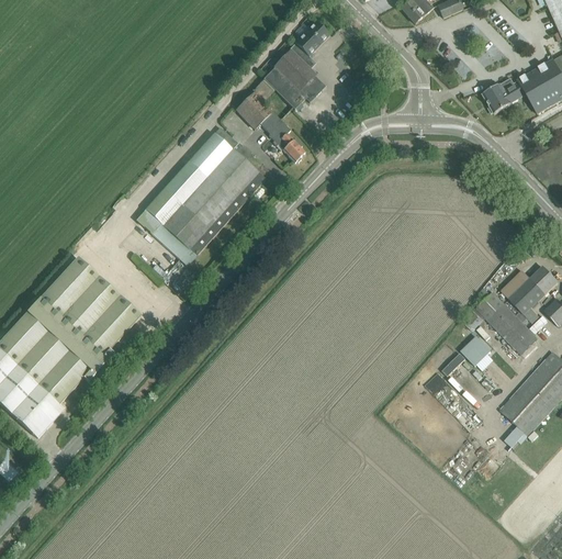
[(415,22),(433,7),(427,0),(409,0),(402,7),(415,22)]
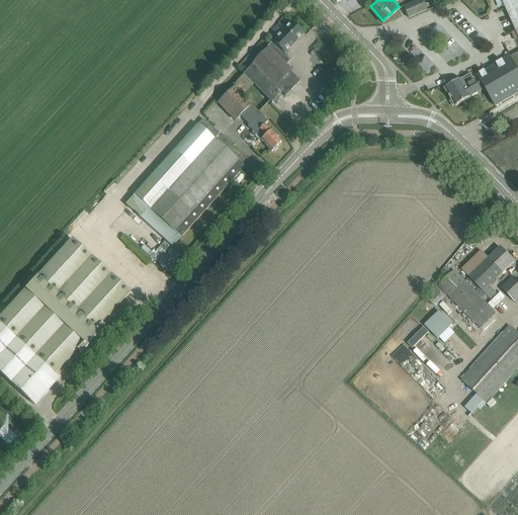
[(409,15),(426,7),(423,0),(411,0),(404,3),(409,15)]
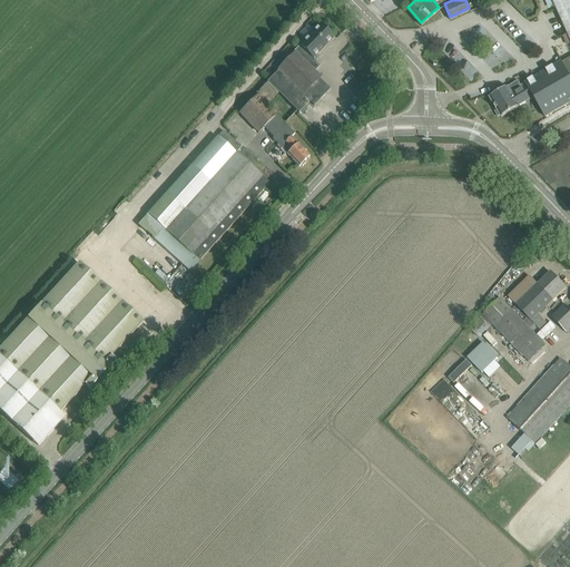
[(552,0),(569,37),(569,56),(562,61),(561,60),(526,80),(521,84),(518,78),(490,95),(501,115),(534,95),(546,114),(554,108),(569,99),(569,0),(552,0)]
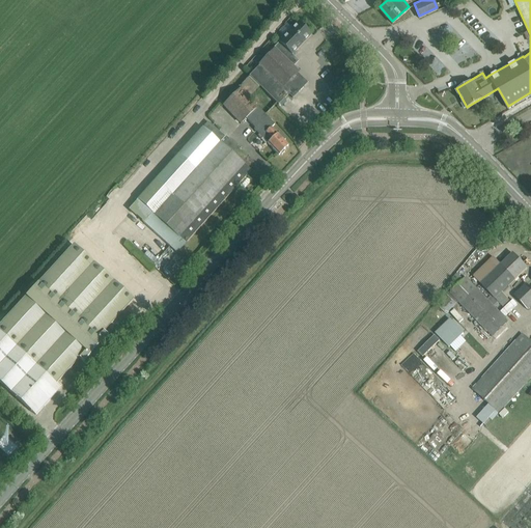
[(291,52),(311,32),(298,20),(279,39),(290,51),(291,52)]
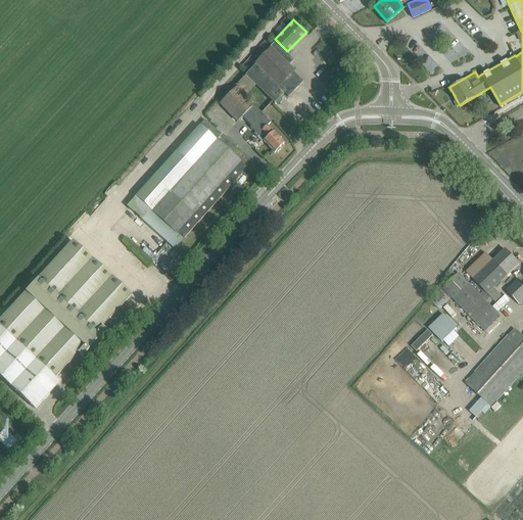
[(303,80),(293,69),(294,68),(288,63),(292,58),(285,51),(286,50),(275,39),(269,45),(270,46),(255,61),(253,60),(244,69),(246,72),(245,73),(255,83),(274,101),(284,91),(288,95),(303,80)]
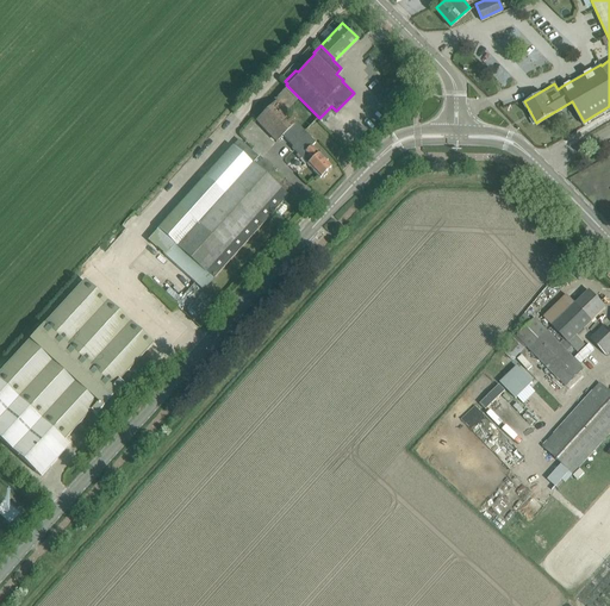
[(277,99),(257,118),(278,139),(284,133),(293,144),(292,145),(312,167),(321,175),(322,174),(323,174),(323,175),(327,172),(327,169),(331,164),(327,158),(328,157),(317,145),(316,148),(312,143),(315,139),(286,110),(277,99)]
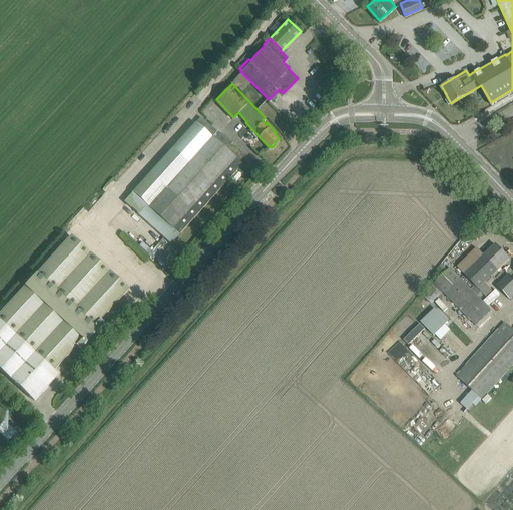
[(179,232),(230,176),(235,180),(243,171),(238,166),(242,162),(241,161),(246,155),(228,139),(229,138),(221,131),(220,132),(200,115),(125,199),(171,241),(179,232)]
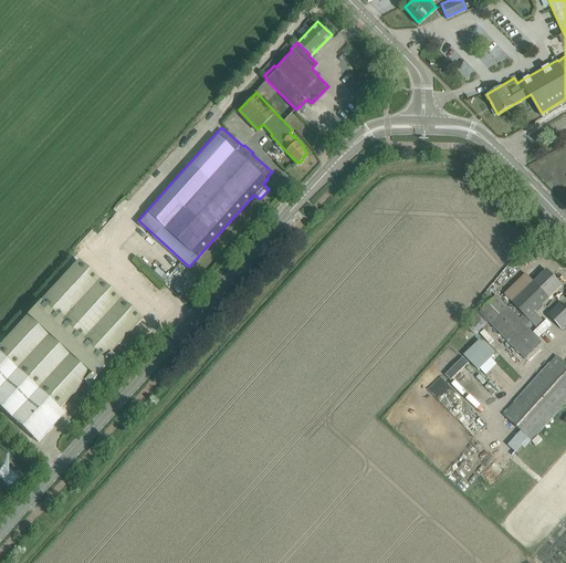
[(111,351),(142,316),(77,258),(0,343),(0,404),(38,439),(64,410),(60,406),(84,379),(90,384),(115,356),(111,351)]
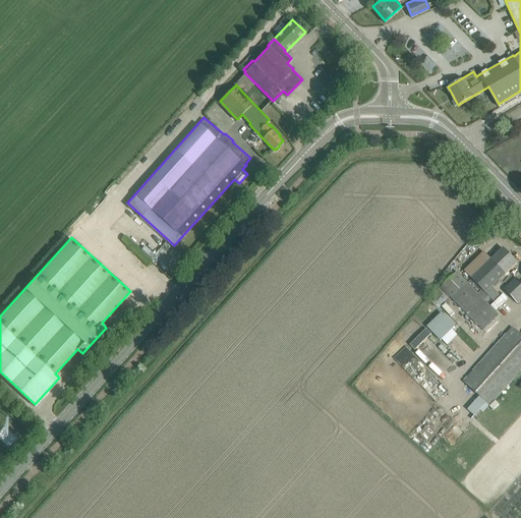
[(498,313),(485,300),(489,296),(493,299),(500,292),(493,284),(517,261),(503,245),(496,252),(471,277),(482,289),(478,293),(457,270),(441,285),(450,294),(482,329),(498,313)]
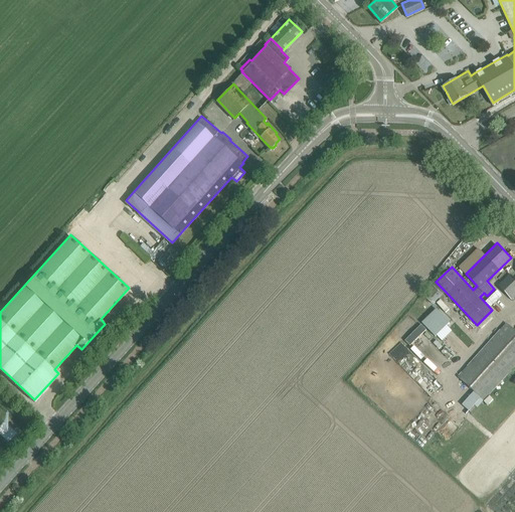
[(499,284),(505,291),(513,299),(514,297),(514,277),(511,272),(499,284)]
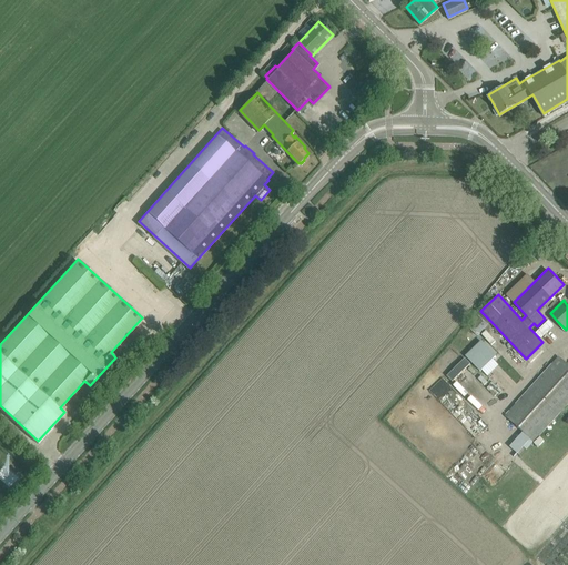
[(480,311),(467,323),(477,333),(490,321),(480,311)]
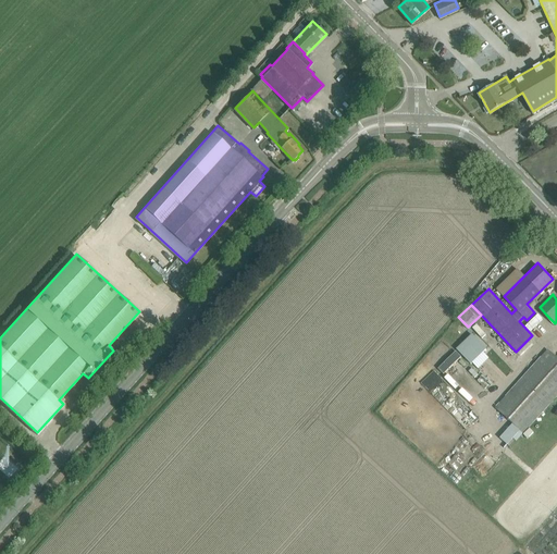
[(539,312),(525,324),(530,329),(543,317),(539,312)]
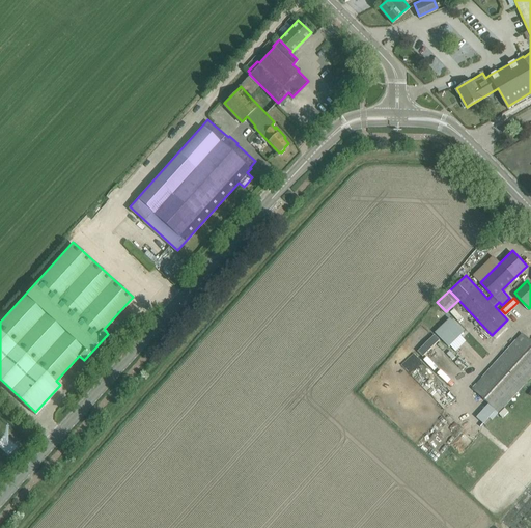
[(450,315),(436,330),(449,344),(464,330),(450,315)]
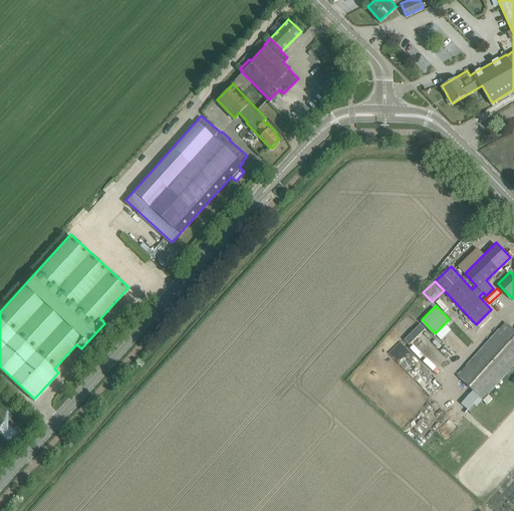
[(480,395),(483,398),(513,362),(513,328),(505,320),(457,374),(472,389),(480,395)]
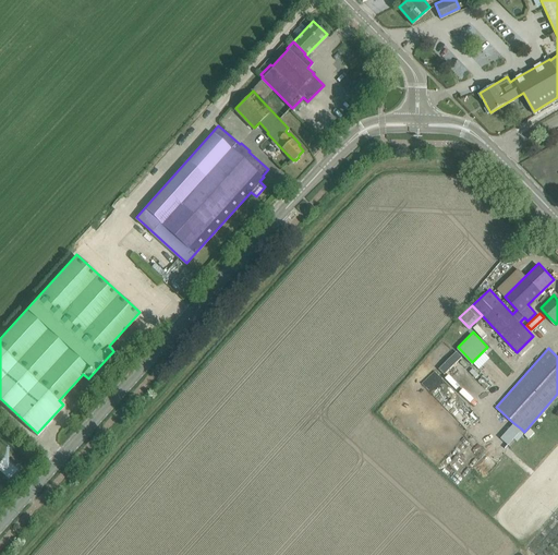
[(456,350),(438,368),(444,373),(461,356),(456,350)]
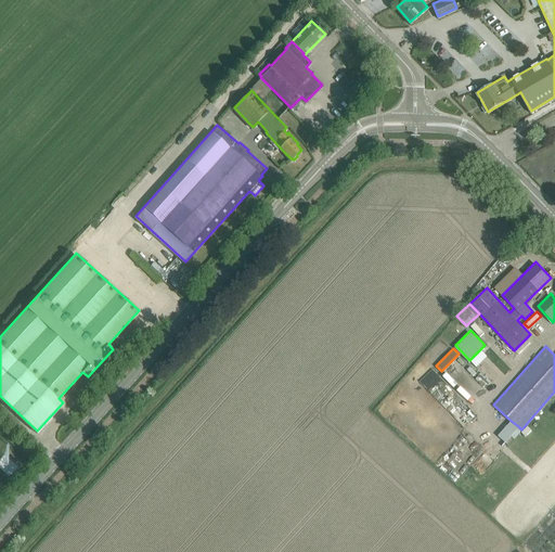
[(510,420),(497,434),(504,441),(512,434),(518,426),(510,420)]
